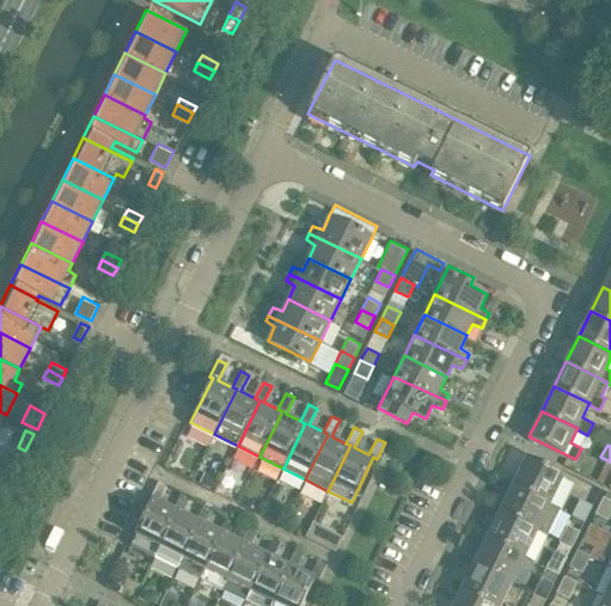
[(551,502),(564,476),(526,457),(513,483),(551,502)]
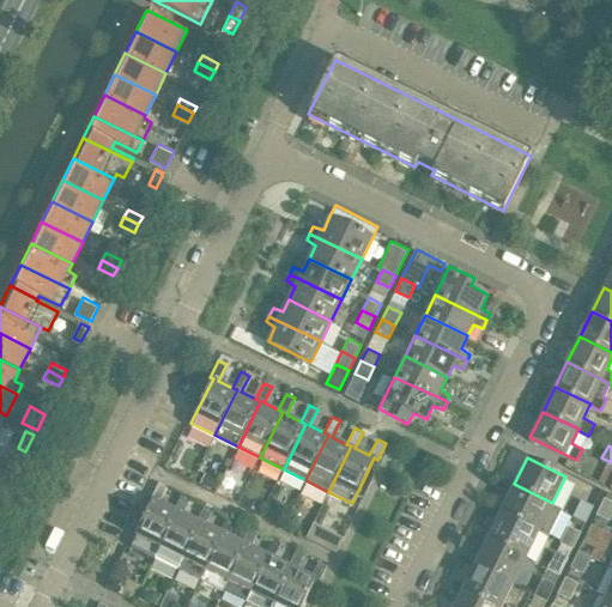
[(0,483),(8,487),(12,479),(0,473),(0,483)]
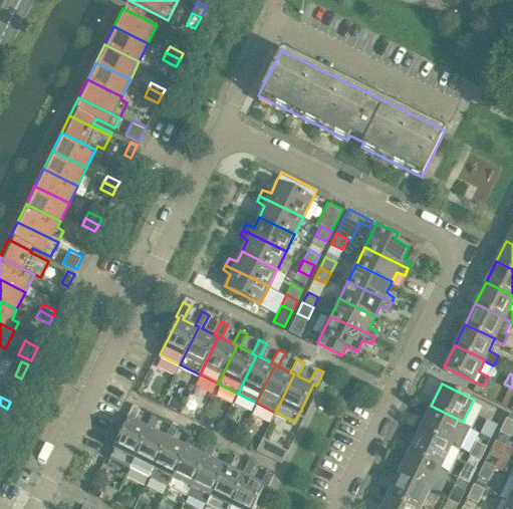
[(130,465),(149,427),(146,426),(134,420),(140,406),(134,403),(126,417),(129,418),(110,455),(130,465)]
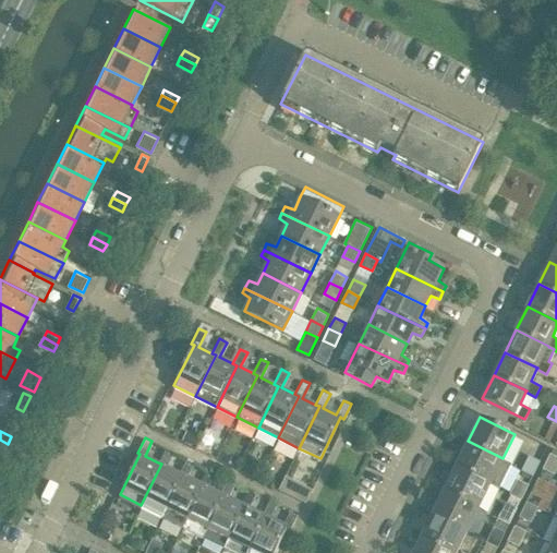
[(499,487),(511,463),(503,458),(468,441),(457,465),(491,482),(499,487)]
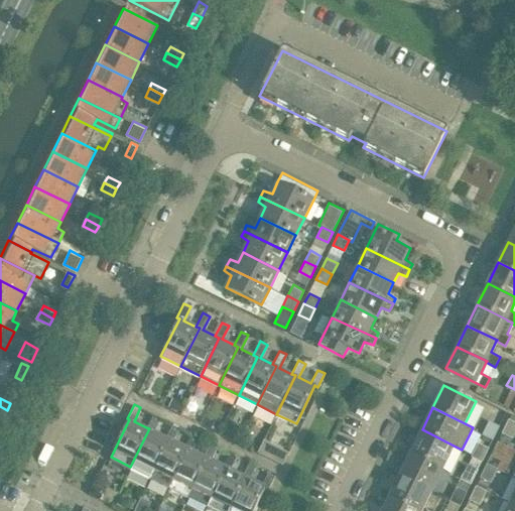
[(150,477),(168,438),(165,436),(153,430),(160,417),(153,414),(146,427),(149,428),(130,467),(150,477)]
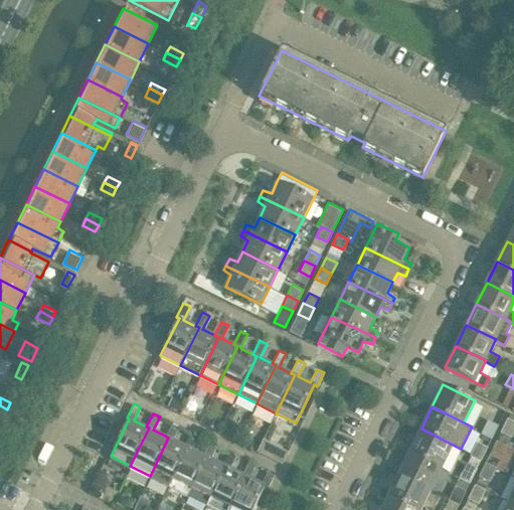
[(511,435),(513,430),(513,419),(508,417),(502,431),(511,435)]
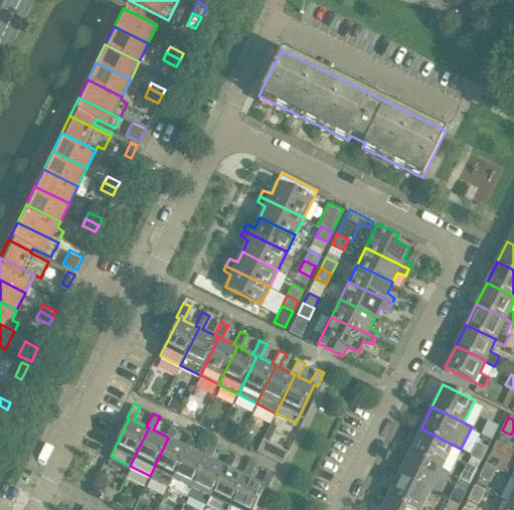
[(492,437),(498,423),(489,418),(482,432),(492,437)]
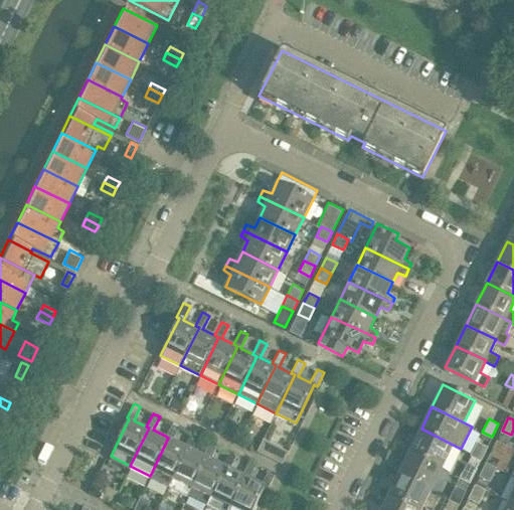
[(187,447),(184,446),(172,440),(179,426),(172,422),(165,436),(168,438),(150,476),(168,485),(187,447)]
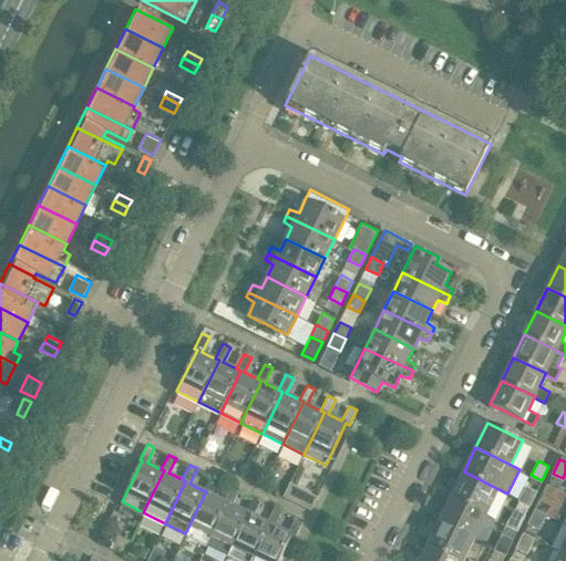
[(486,512),(498,489),(464,471),(452,496),(486,512)]
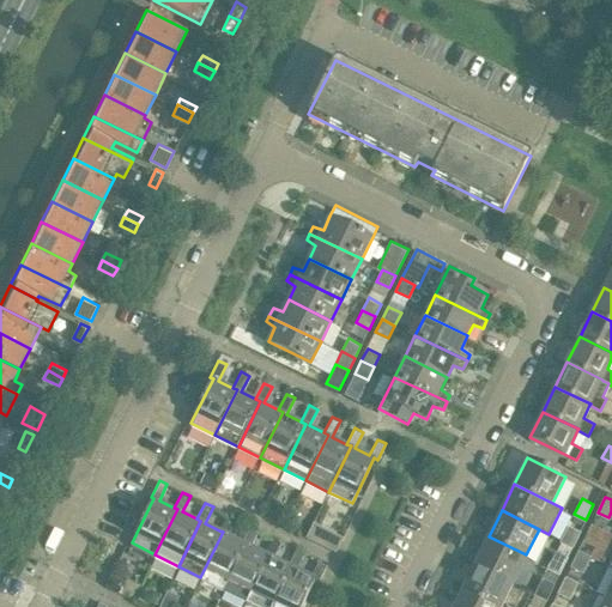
[(224,589),(246,544),(242,541),(228,534),(236,519),(228,514),(219,530),(223,532),(200,577),(224,589)]
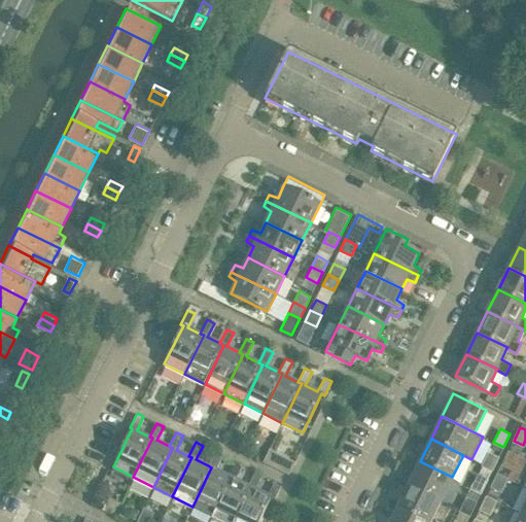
[(270,447),(264,460),(276,465),(282,453),(270,447)]
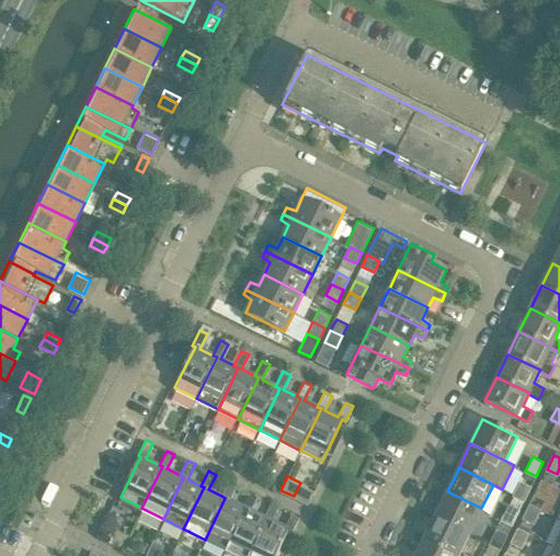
[(545,499),(552,485),(541,479),(535,494),(545,499)]
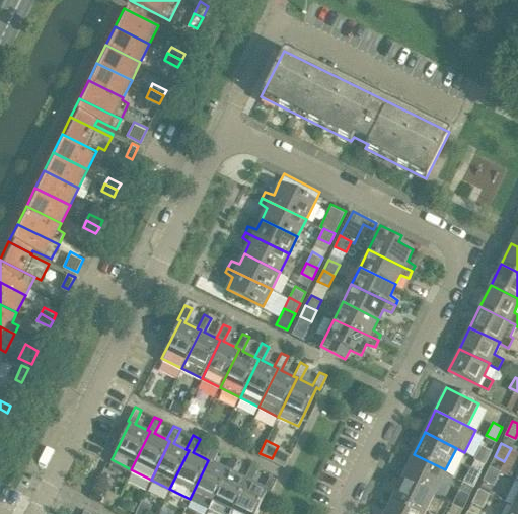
[(485,462),(492,449),(482,444),(474,457),(485,462)]
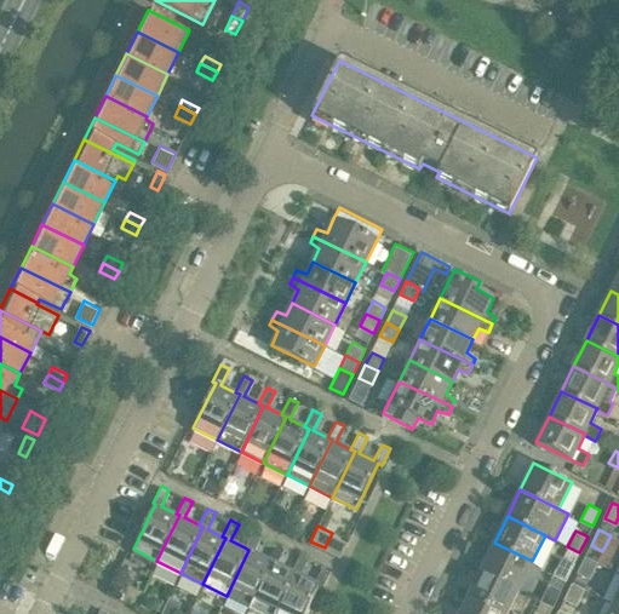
[(271,561),(268,558),(253,551),(262,535),(253,532),(245,547),(248,550),(227,596),(248,607),(271,561)]
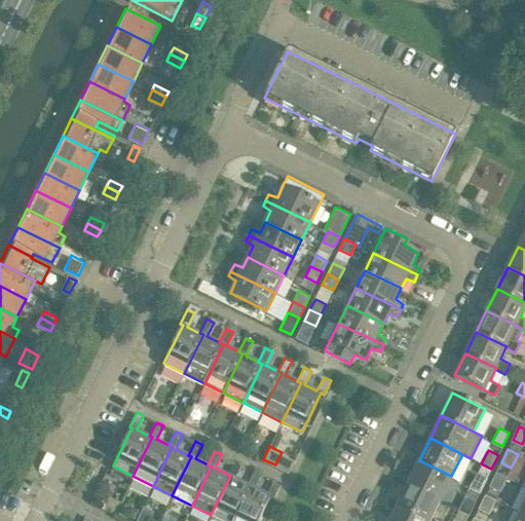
[(232,520),(250,485),(247,484),(234,478),(241,463),(234,460),(227,474),(230,476),(211,515),(223,520),(232,520)]
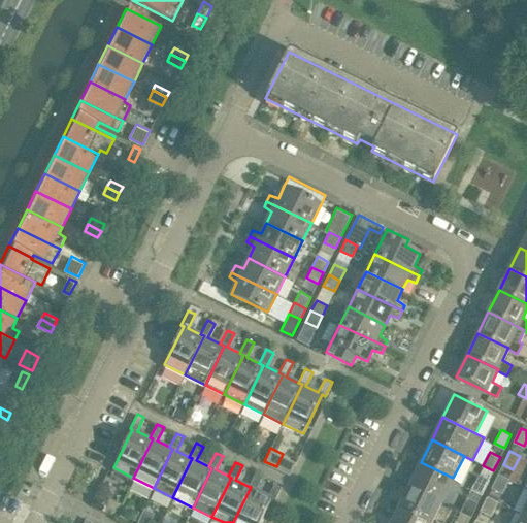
[(441,501),(453,478),(421,462),(409,485),(441,501)]
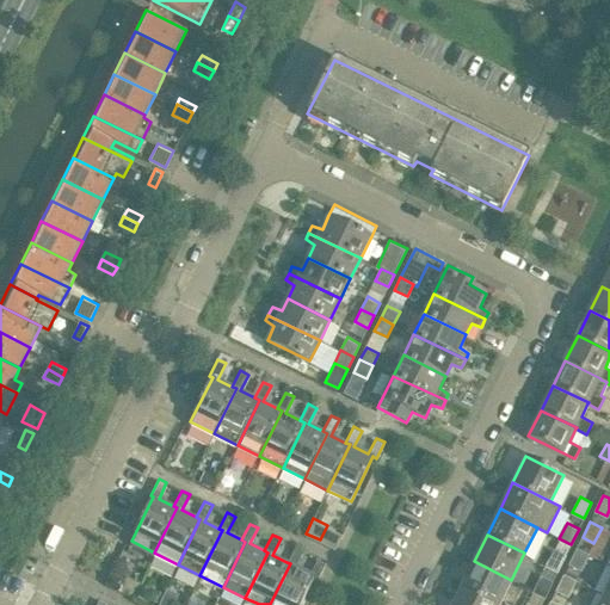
[(309,573),(295,566),(303,550),(295,545),(287,562),(290,563),(270,604),(299,604),(314,575),(318,578),(326,561),(318,557),(309,573)]
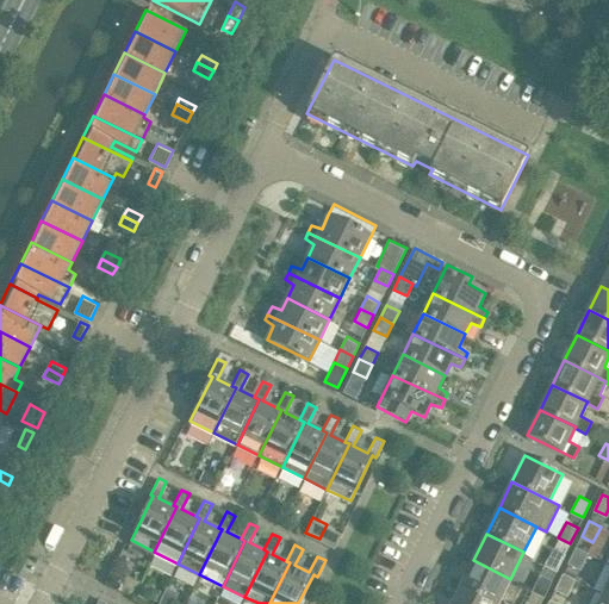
[(580,568),(588,553),(576,547),(569,562),(580,568)]
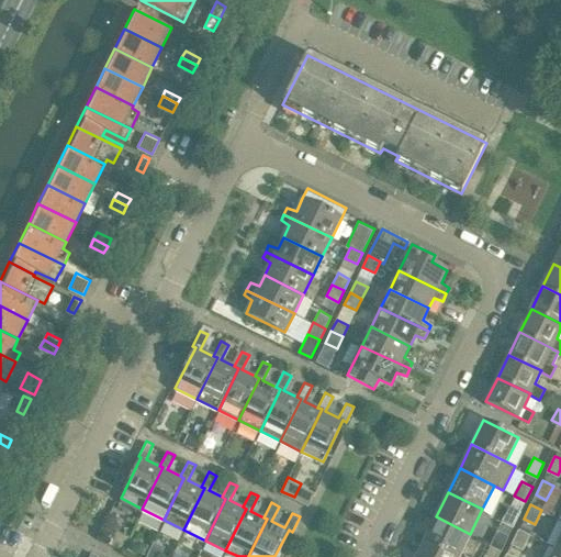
[(513,525),(520,511),(509,505),(503,520),(513,525)]
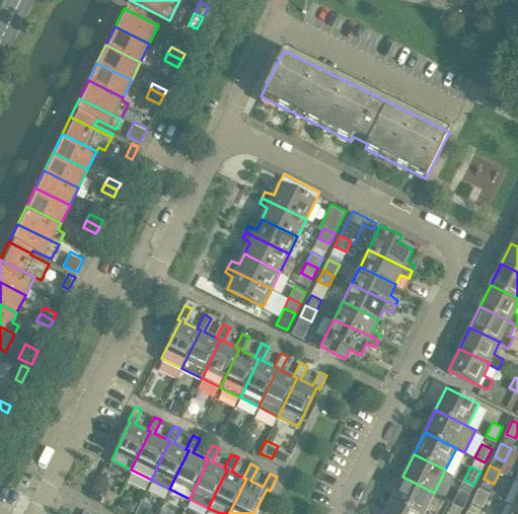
[(422,513),(423,513),(434,493),(402,476),(391,499),(422,513)]
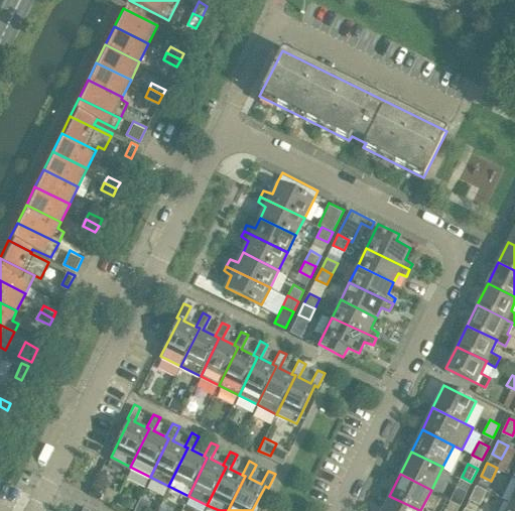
[(111,501),(115,493),(95,483),(90,491),(111,501)]
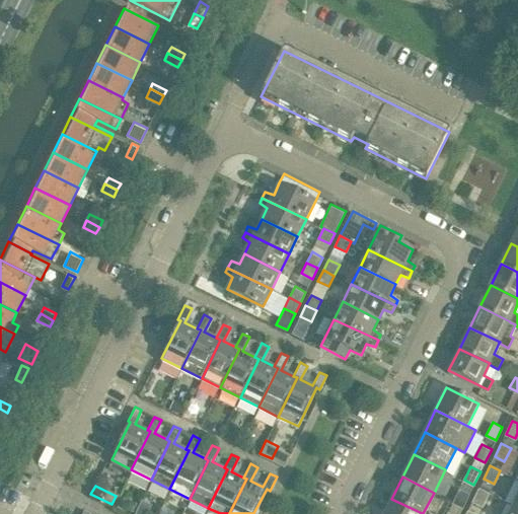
[(483,506),(489,492),(479,488),(472,501),(483,506)]
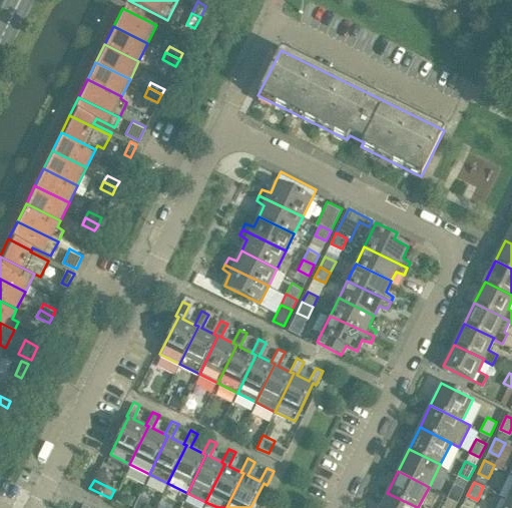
[(457,501),(464,488),(454,483),(448,496),(457,501)]
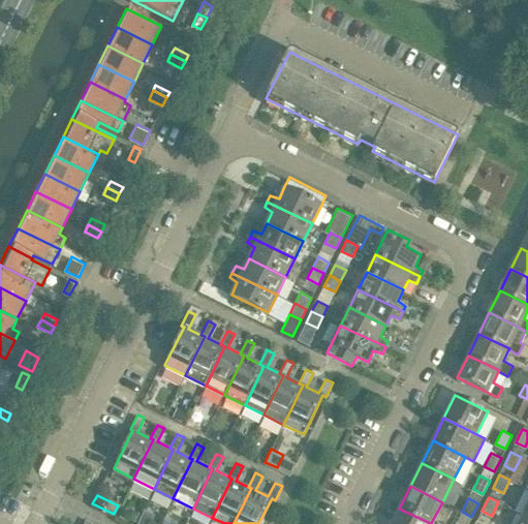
[(430,523),(399,509),(391,523),(430,523)]
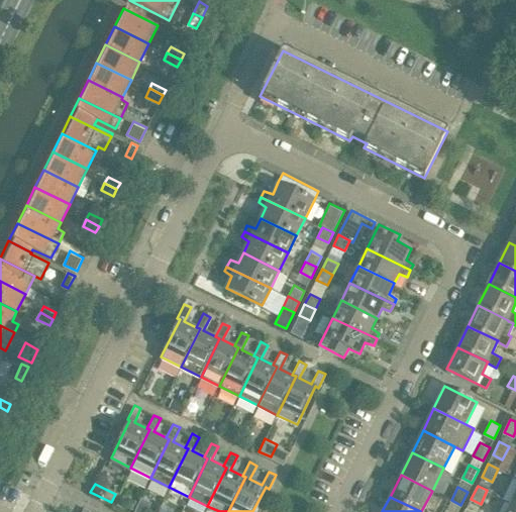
[(515,503),(512,502),(506,511),(515,511),(515,503)]
